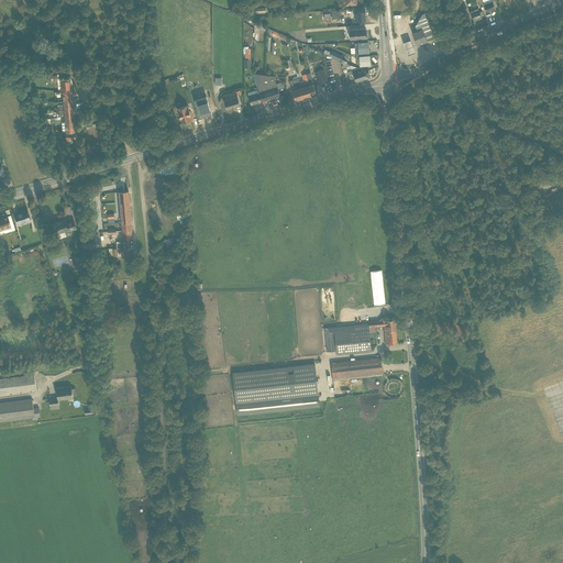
[(482,0),(486,10),(495,8),(492,0),(482,0)]
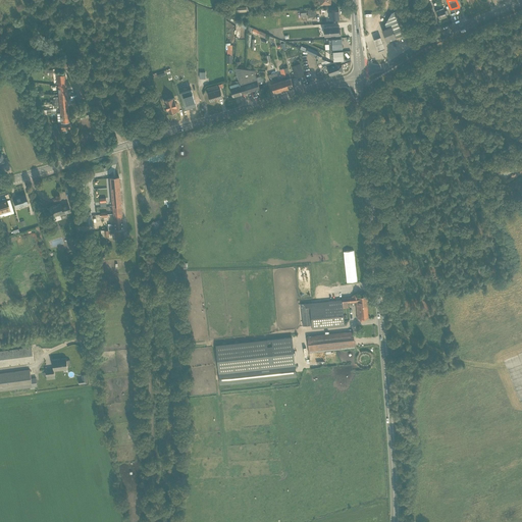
[(439,17),(447,15),(441,3),(435,5),(436,9),(434,10),(436,14),(437,13),(439,17)]
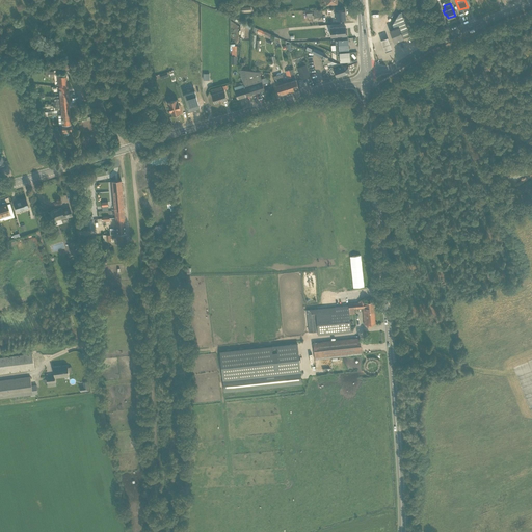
[(336,20),(346,19),(345,8),(336,9),(336,20)]
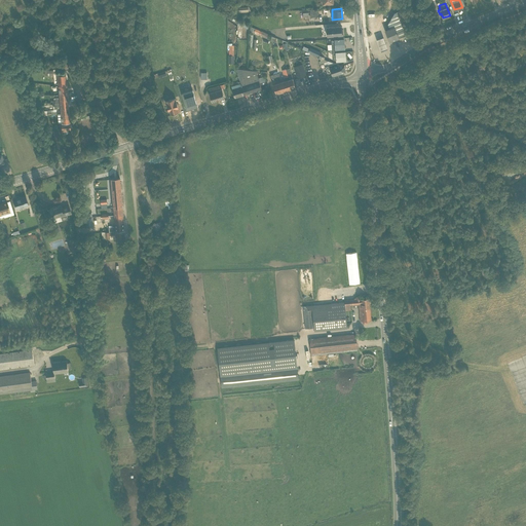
[(389,41),(406,35),(404,31),(409,28),(407,23),(406,23),(401,9),(395,12),(387,24),(389,28),(385,30),(389,41)]
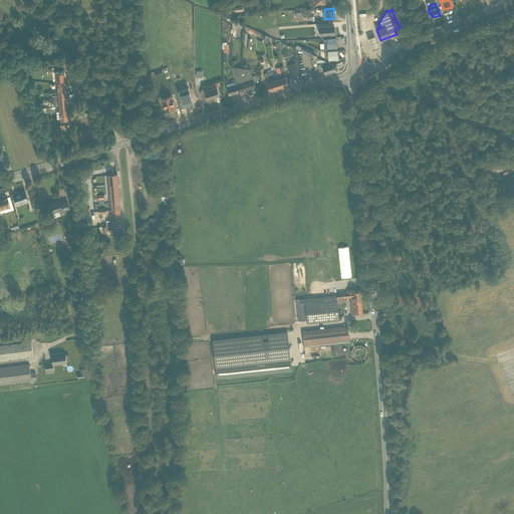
[(333,28),(333,24),(318,25),(319,35),(326,34),(325,34),(330,33),(330,34),(335,33),(334,28),(333,28)]
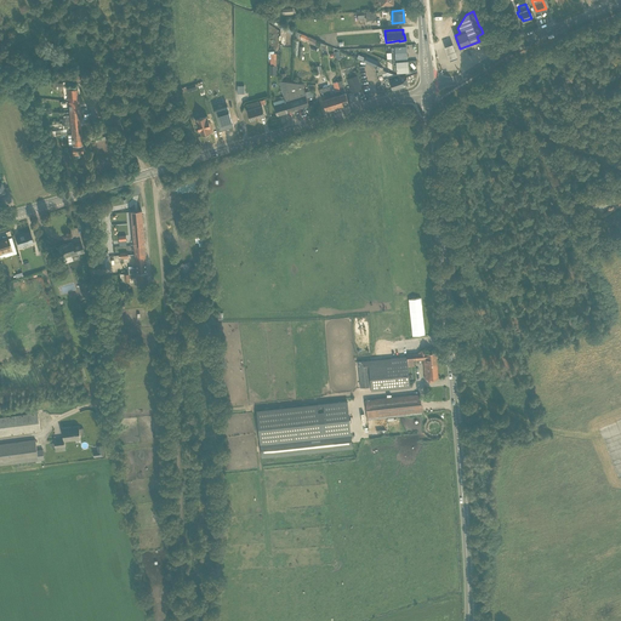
[(317,43),(318,40),(297,32),(295,36),(300,39),(300,36),(306,39),(306,41),(315,45),(317,43)]
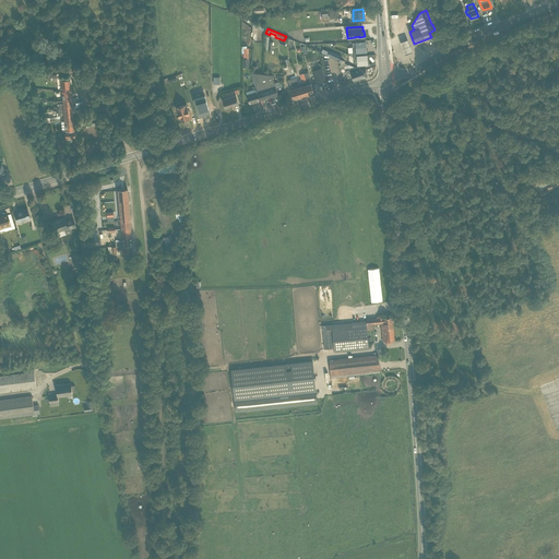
[(407,37),(400,40),(404,52),(412,50),(407,37)]
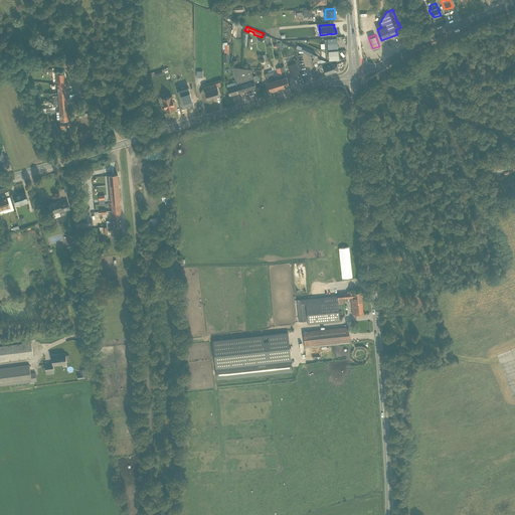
[(326,51),(337,50),(336,37),(327,38),(327,42),(325,42),(325,47),(326,47),(326,48),(323,48),(323,51),(326,50),(326,51)]
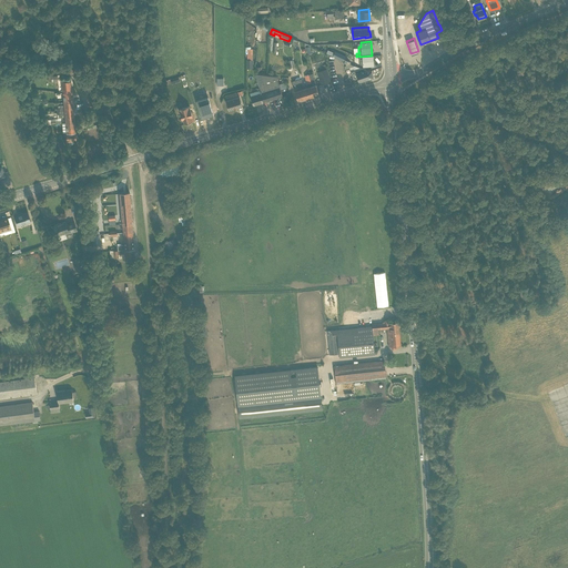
[(343,60),(345,56),(335,50),(334,52),(330,50),(328,53),(343,60)]
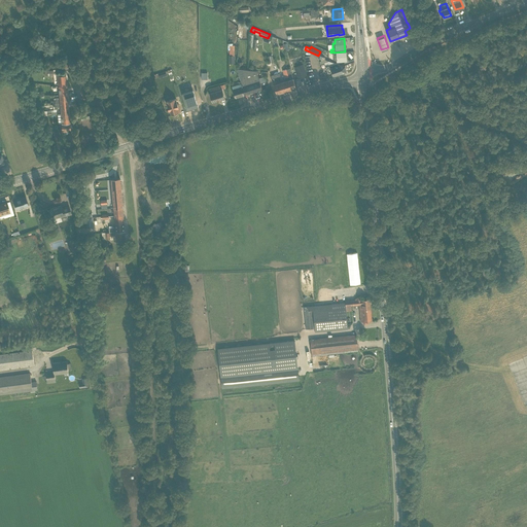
[(337,60),(346,60),(345,51),(334,53),(332,53),(332,58),(334,58),(334,59),(337,60)]
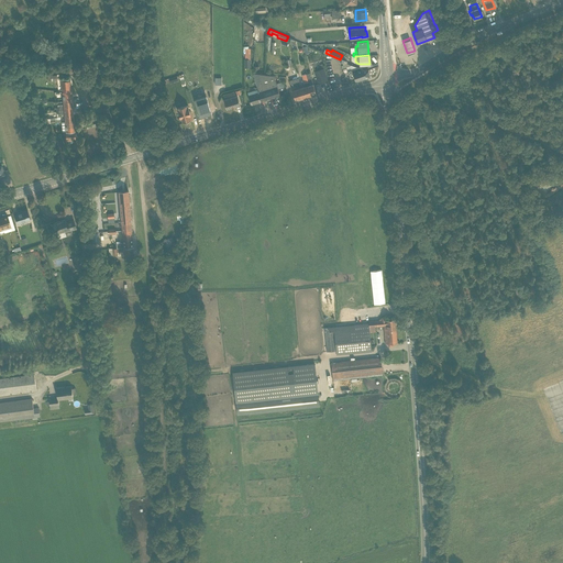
[(319,83),(328,79),(322,63),(312,66),(319,83)]
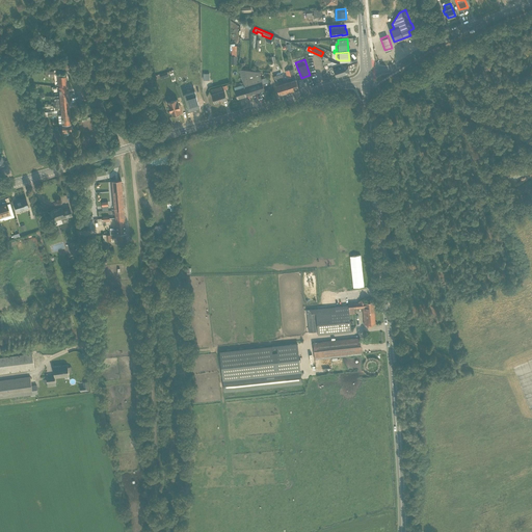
[(336,76),(349,72),(348,65),(342,64),(339,62),(338,63),(331,60),(330,61),(333,65),(335,74),(336,76)]
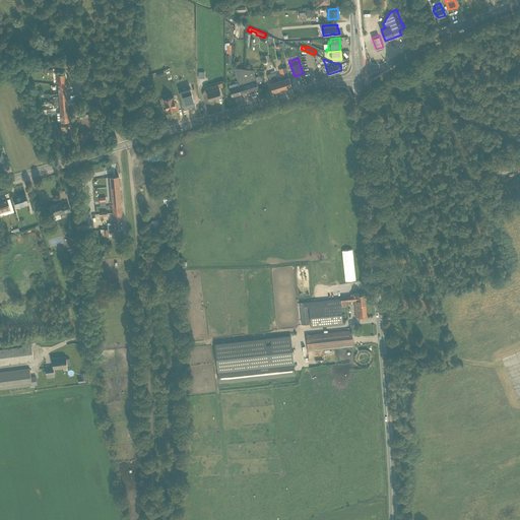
[(287,87),(291,85),(285,65),(282,66),(282,68),(287,87)]
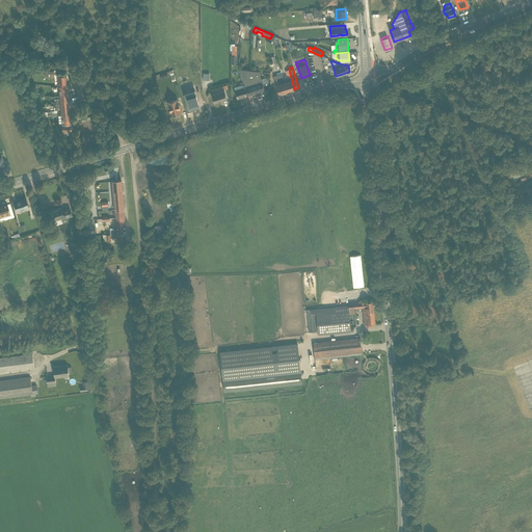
[(262,83),(261,78),(259,71),(239,69),(243,83),(234,86),(237,99),(249,95),(248,95),(254,94),(259,91),(263,90),(265,90),(262,83)]
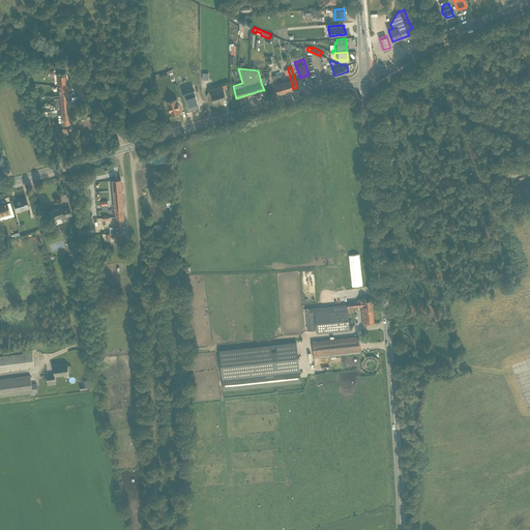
[(293,89),(288,69),(284,69),(287,81),(285,81),(288,90),(293,89)]
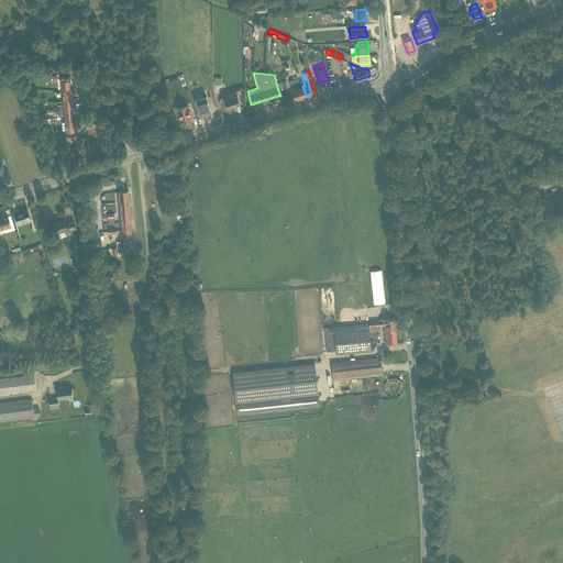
[(300,98),(306,96),(302,86),(300,87),(298,77),(295,78),(300,98)]
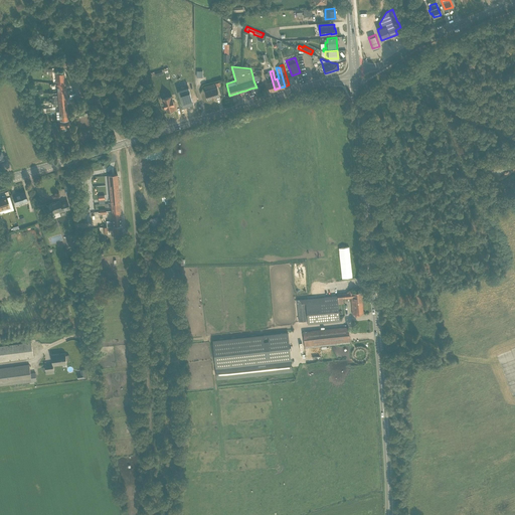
[(270,91),(275,90),(270,71),(265,73),(270,91)]
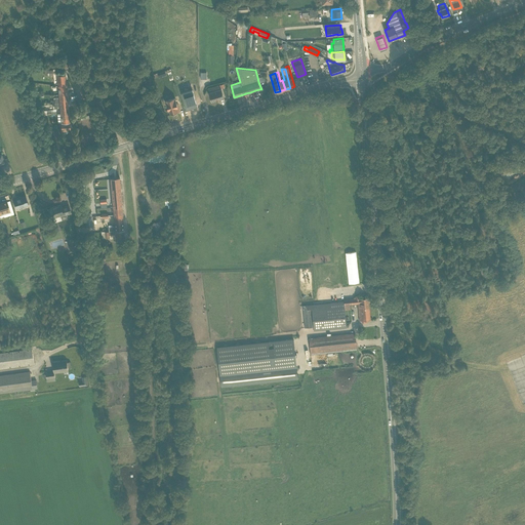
[(57,84),(67,84),(66,74),(56,75),(57,84)]
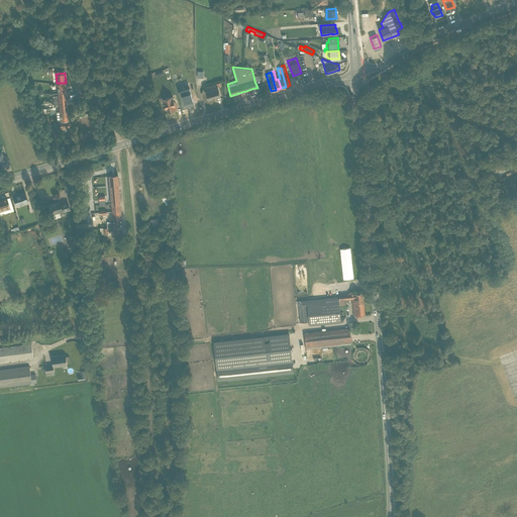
[(57,83),(59,92),(67,92),(66,83),(57,83)]
